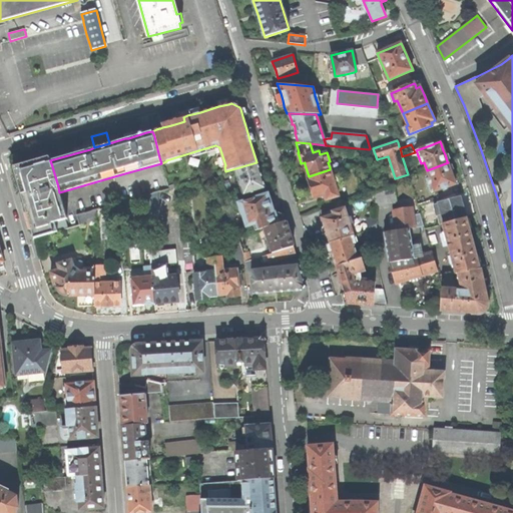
[(37,237),(67,228),(65,219),(67,218),(59,192),(58,186),(52,166),(50,160),(49,156),(16,165),(25,195),(34,228),(37,237)]
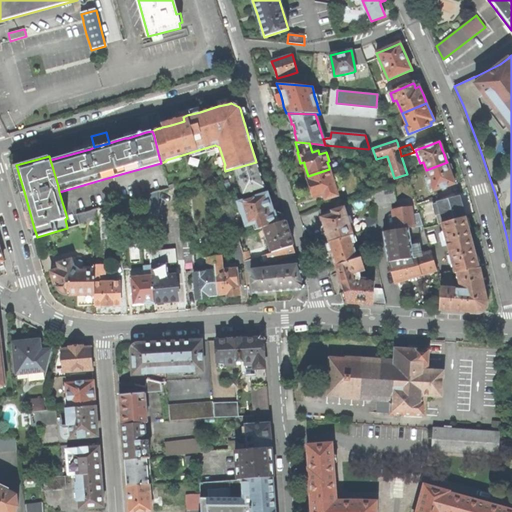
[(260,174),(256,162),(235,168),(243,195),(264,188),(260,174)]
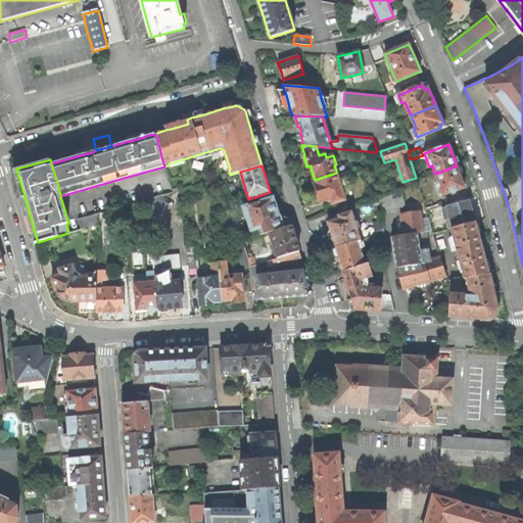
[(435,183),(439,196),(454,192),(464,188),(461,178),(460,176),(457,168),(457,165),(435,174),(438,182),(435,183)]
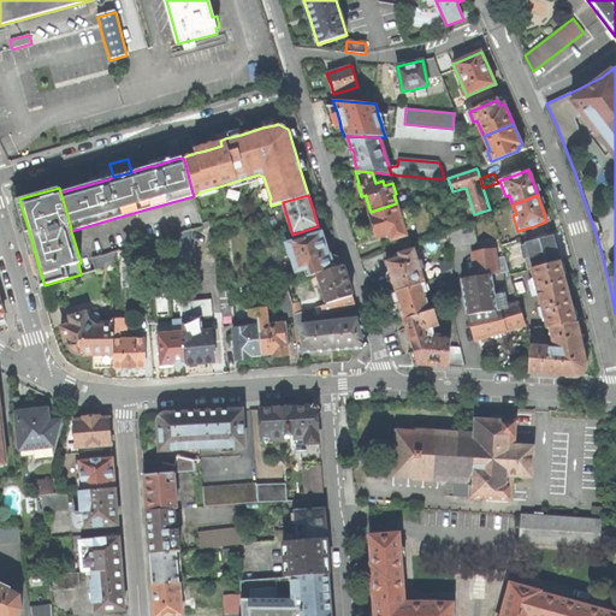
[(400,213),(396,203),(371,212),(375,226),(373,227),(374,232),(377,238),(390,234),(392,241),(407,236),(402,223),(408,220),(406,212),(400,213)]
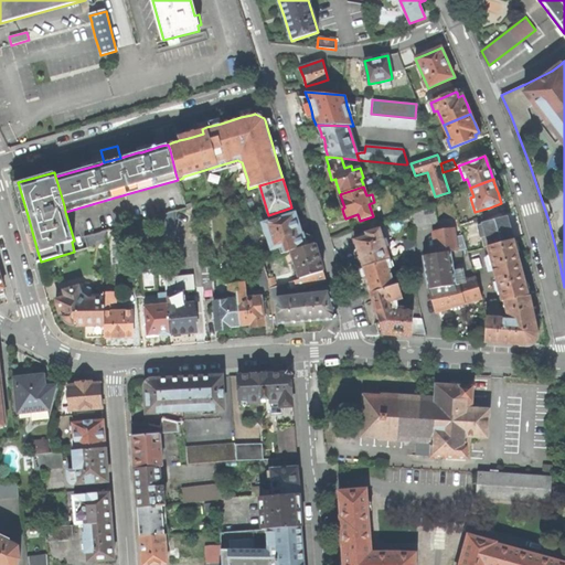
[(452,202),(459,199),(457,192),(450,194),(452,202)]
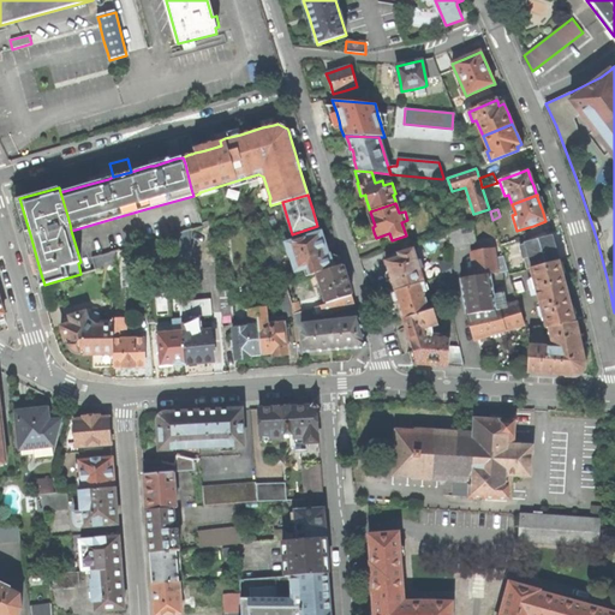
[(466,242),(475,240),(472,224),(448,231),(451,248),(466,244),(466,242)]
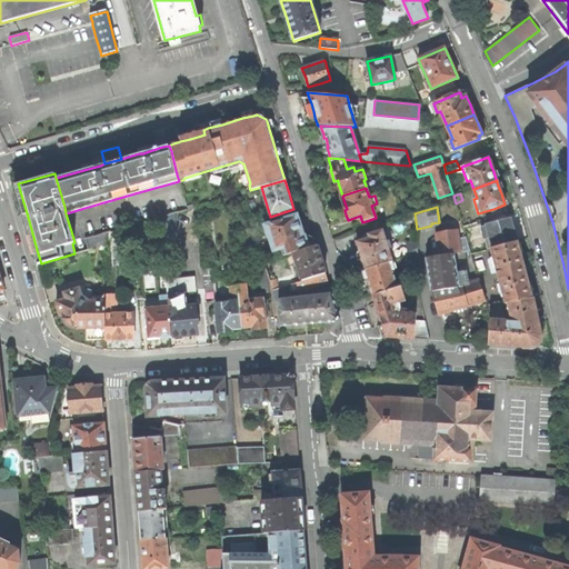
[(160,218),(166,279),(181,278),(176,213),(160,218)]
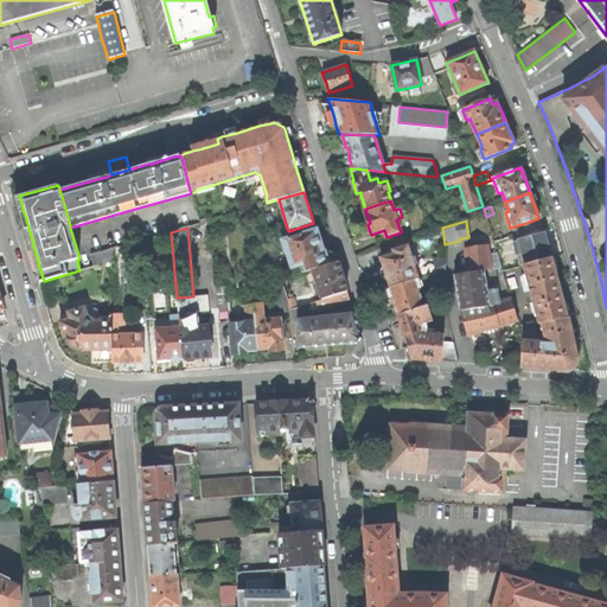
[(323,246),(317,230),(301,235),(289,238),(288,238),(282,241),(286,253),(287,253),(292,268),(304,264),(306,272),(313,270),(328,264),(338,262),(337,260),(337,257),(336,256),(334,255),(333,254),(331,253),(328,253),(327,253),(324,253),(323,246)]
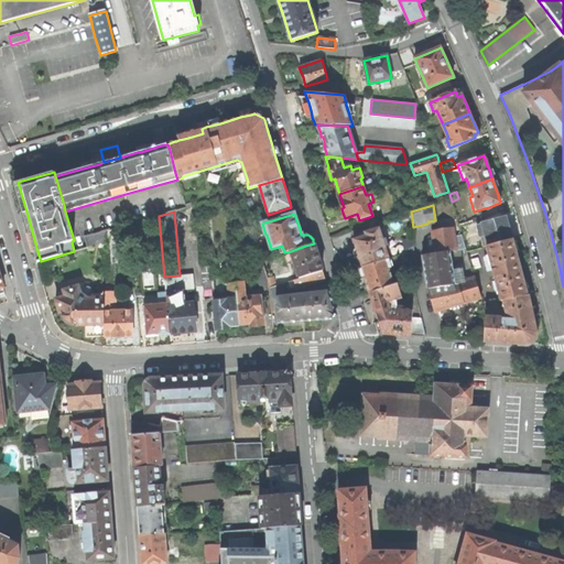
[(484,247),(486,247),(512,239),(510,230),(506,217),(476,226),(484,247)]
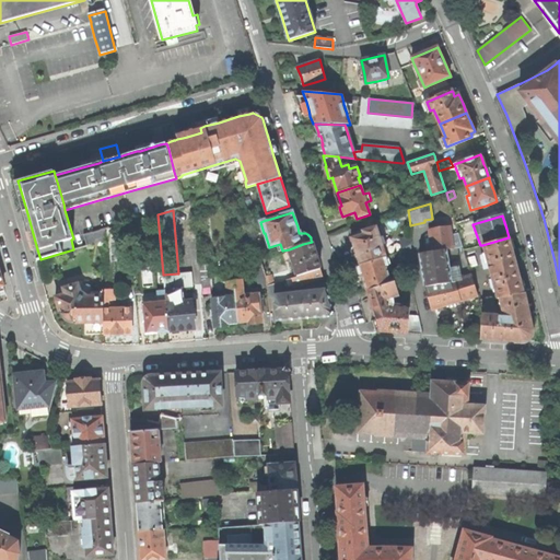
[(377,226),(362,231),(363,234),(351,237),(354,248),(353,249),(351,252),(352,255),(353,257),(356,258),(358,258),(360,266),(383,258),(386,257),(377,226)]
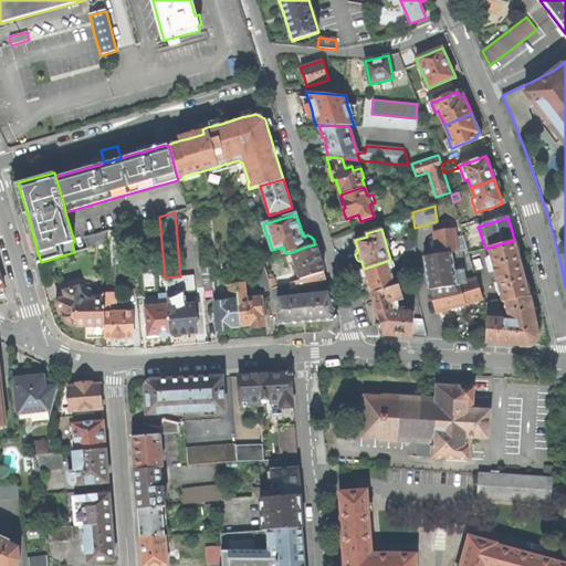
[(478,301),(483,300),(477,279),(464,282),(462,270),(454,272),(451,252),(458,251),(454,229),(433,231),(436,249),(437,254),(423,257),(426,269),(429,290),(437,314),(441,312),(442,316),(446,315),(451,313),(450,310),(461,306),(462,308),(465,307),(465,305),(478,301)]
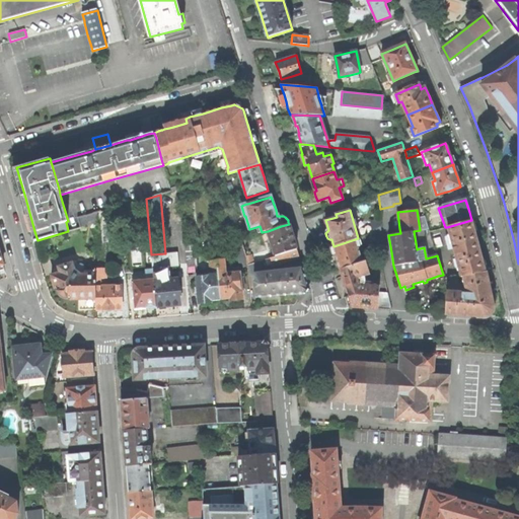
[(371,223),(372,231),(373,230),(380,227),(382,226),(381,220),(371,223)]
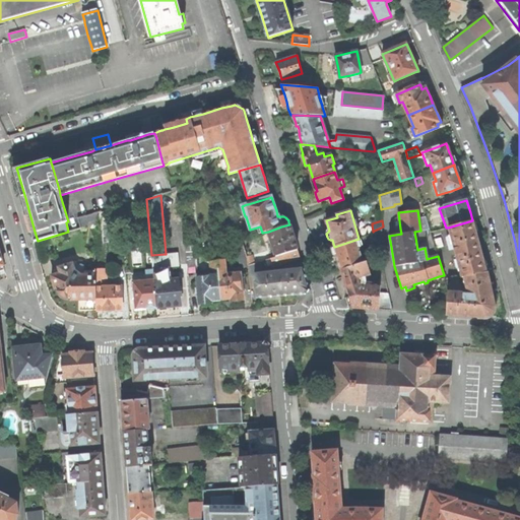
[(462,277),(464,276),(485,272),(477,243),(472,220),(448,228),(462,277)]
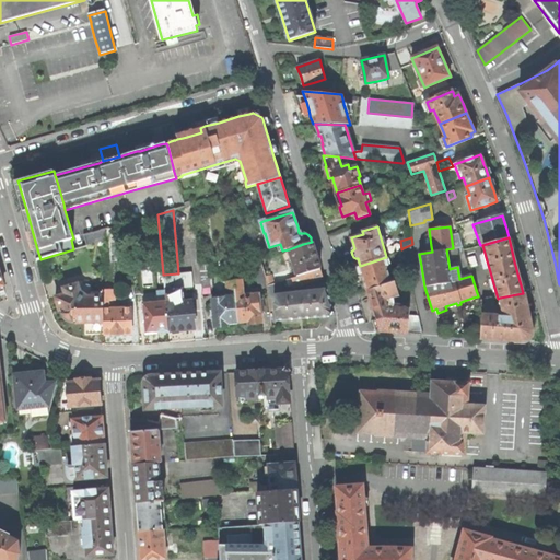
[(316,256),(312,242),(303,244),(289,249),(298,277),(321,269),(316,256)]
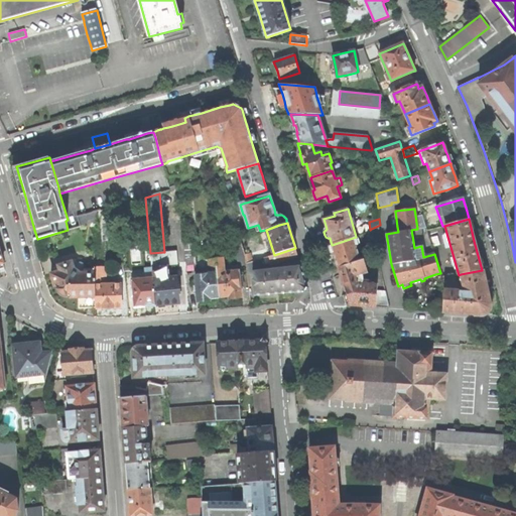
[(238,262),(246,261),(245,255),(240,238),(232,240),(238,262)]
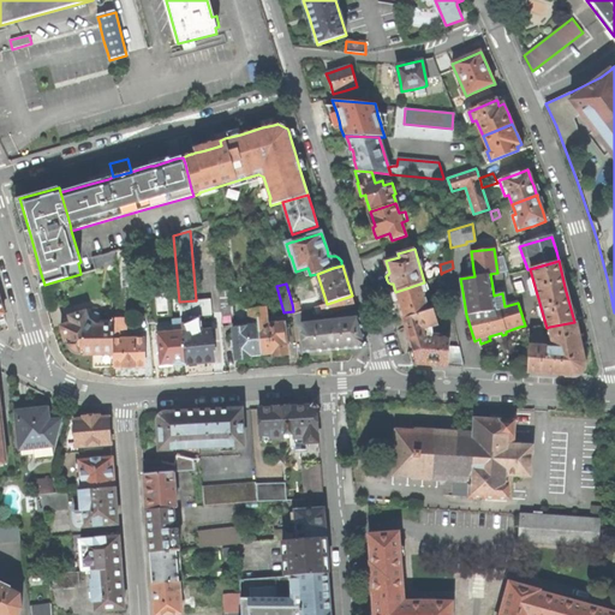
[(429,311),(421,284),(395,292),(394,292),(393,294),(394,302),(396,302),(398,302),(399,306),(404,318),(429,311)]
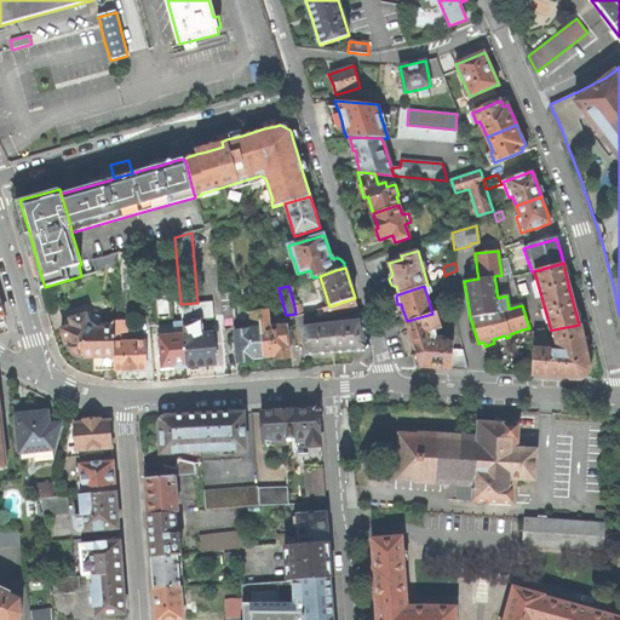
[(224,320),(235,319),(233,292),(220,293),(224,320)]
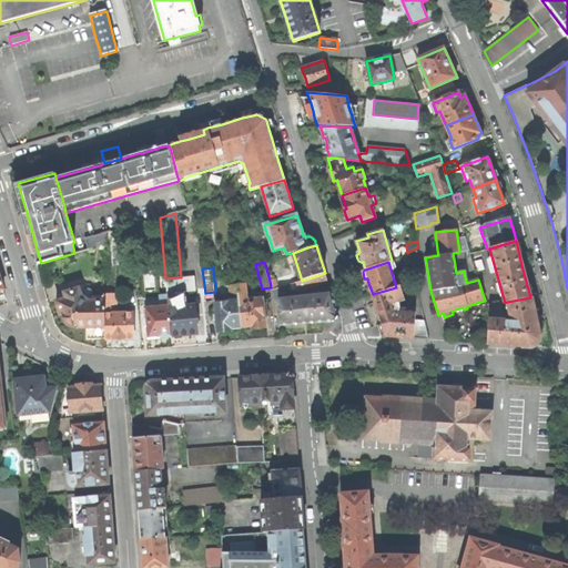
[(327,281),(325,273),(302,281),(291,284),(293,290),(301,288),(327,281)]
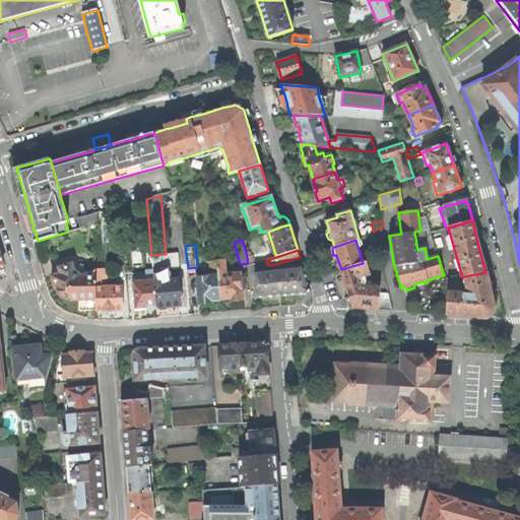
[(166,254),(151,255),(153,270),(154,280),(154,281),(161,281),(160,267),(180,265),(178,253),(166,254)]
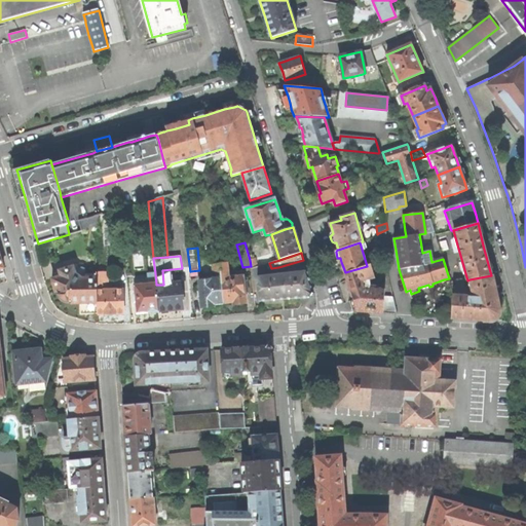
[(227,263),(220,264),(224,303),(233,302),(234,304),(238,303),(246,303),(245,291),(248,290),(247,280),(243,282),(242,276),(241,276),(241,271),(232,272),(233,277),(226,277),(226,270),(227,270),(227,263)]
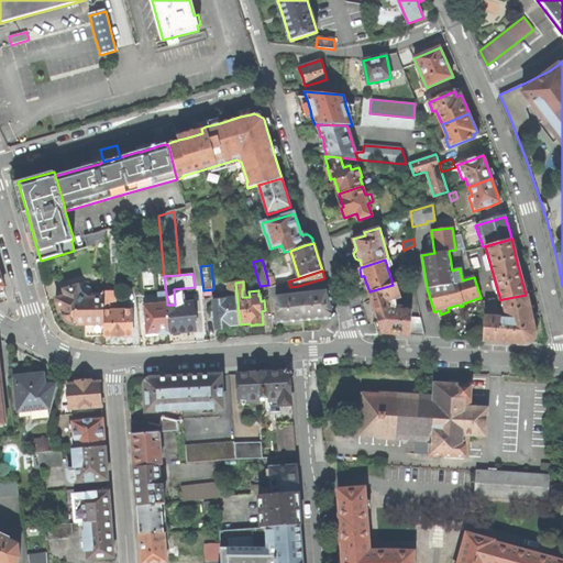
[(229,326),(240,324),(235,283),(227,284),(228,291),(230,290),(231,298),(213,300),(213,305),(210,306),(211,316),(214,316),(216,329),(221,328),(229,328),(229,326)]
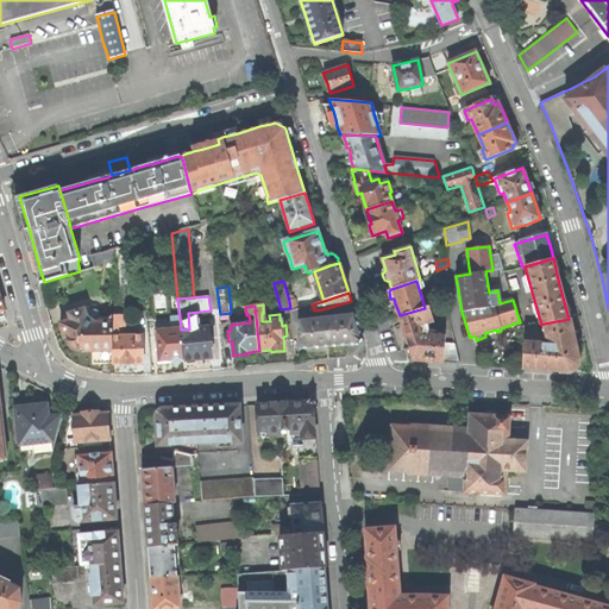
[(362,337),(356,315),(307,320),(306,306),(297,308),(290,311),(292,325),(297,324),(300,350),(324,347),(325,347),(359,345),(362,337)]
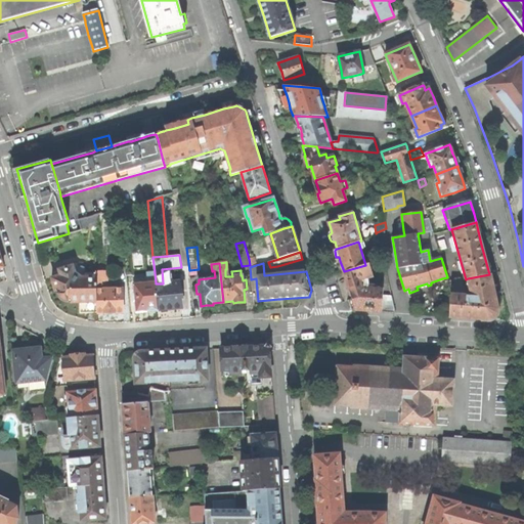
[(369,264),(365,265),(344,271),(348,286),(351,298),(348,300),(351,310),(395,313),(392,296),(384,296),(384,288),(368,287),(368,284),(367,278),(373,276),(369,264)]
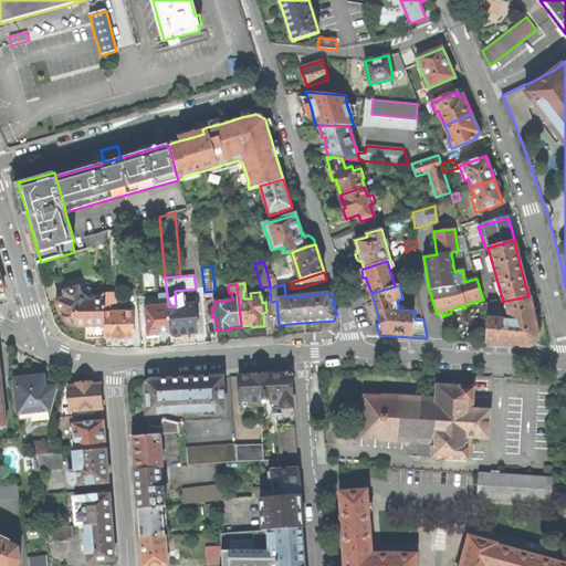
[(95,338),(105,337),(105,325),(105,312),(104,294),(93,294),(93,292),(92,290),(92,289),(91,289),(88,287),(87,287),(81,290),(80,286),(64,291),(66,296),(55,300),(58,304),(60,314),(62,313),(62,314),(63,317),(64,320),(65,321),(67,323),(70,324),(72,325),(74,325),(76,325),(77,327),(85,326),(86,338),(95,338)]
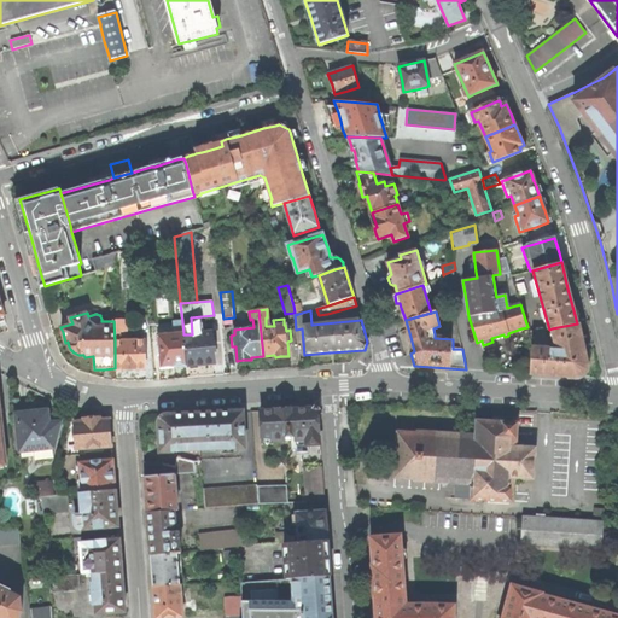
[(123,320),(114,320),(114,321),(115,340),(120,340),(120,332),(124,332),(123,320)]
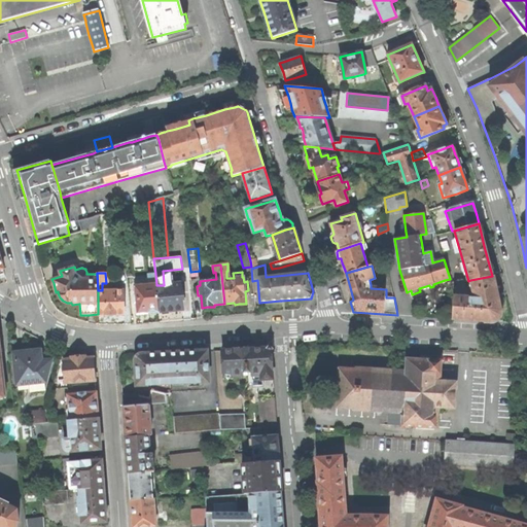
[(497,321),(501,313),(492,276),(470,280),(475,296),(453,295),(459,319),(476,320),(497,321)]
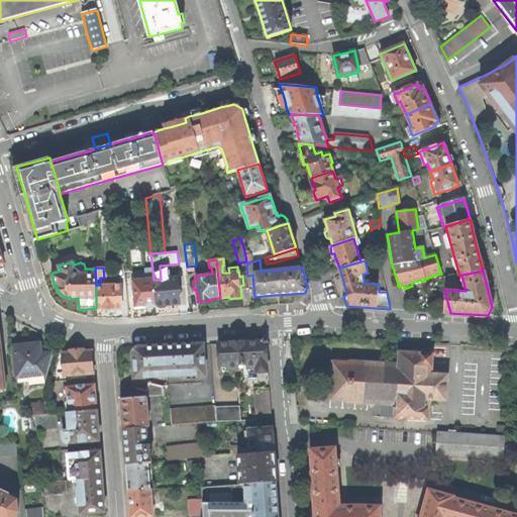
[(177,278),(161,280),(153,280),(157,306),(159,306),(159,309),(167,308),(166,305),(171,304),(179,303),(178,294),(180,294),(179,287),(177,287),(177,278)]
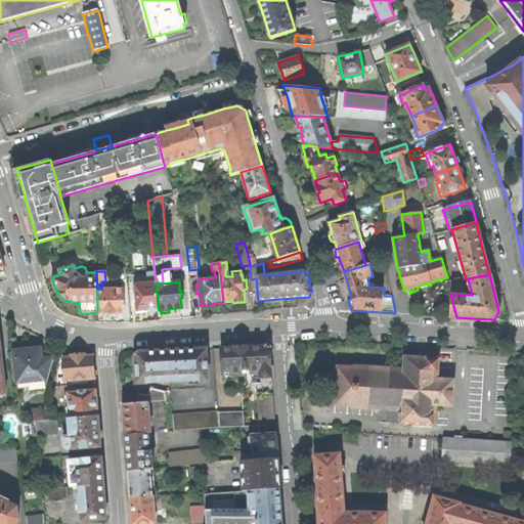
[(145,311),(159,310),(156,284),(156,282),(148,284),(134,285),(135,293),(134,293),(134,301),(135,301),(136,311),(145,311)]
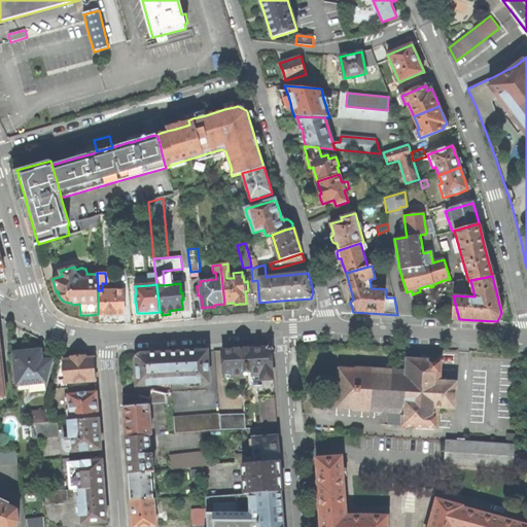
[(102,290),(98,290),(98,303),(98,314),(112,314),(123,313),(121,290),(102,290)]
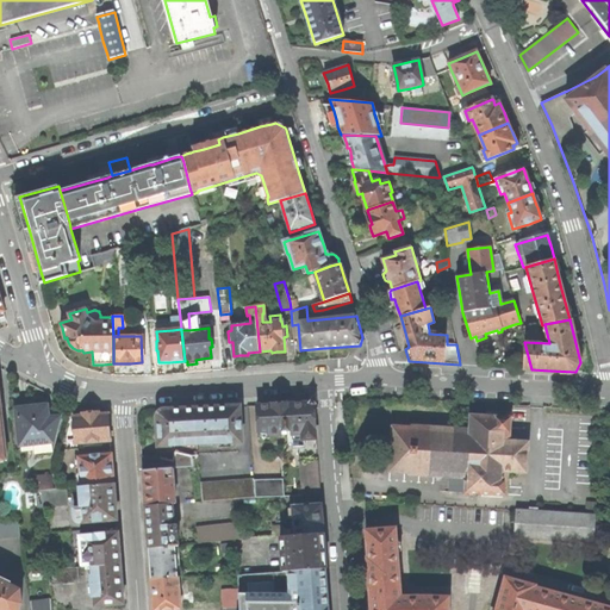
[(293,440),(316,439),(313,403),(281,404),(257,405),(259,431),(269,431),(269,435),(292,434),(293,440)]
